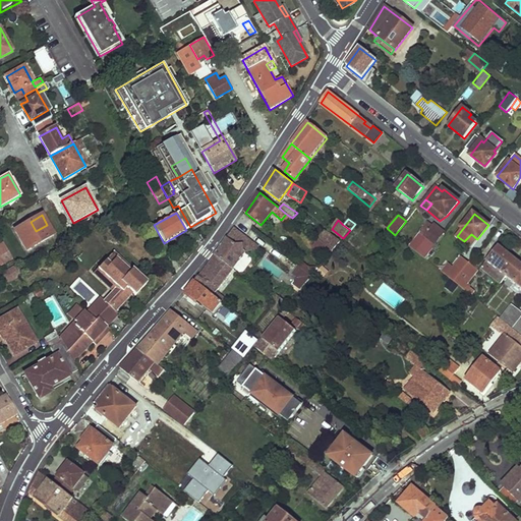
[(15,231),(26,249),(53,234),(47,225),(36,231),(31,222),(15,231)]
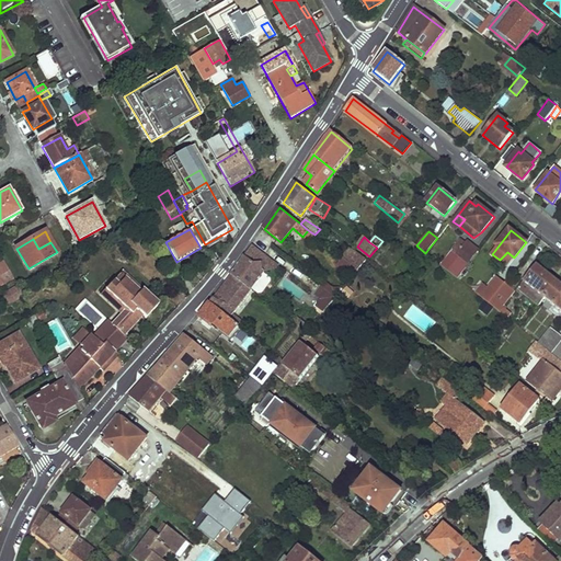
[(454,249),(470,263),(478,251),(467,242),(465,244),(460,240),(454,249)]
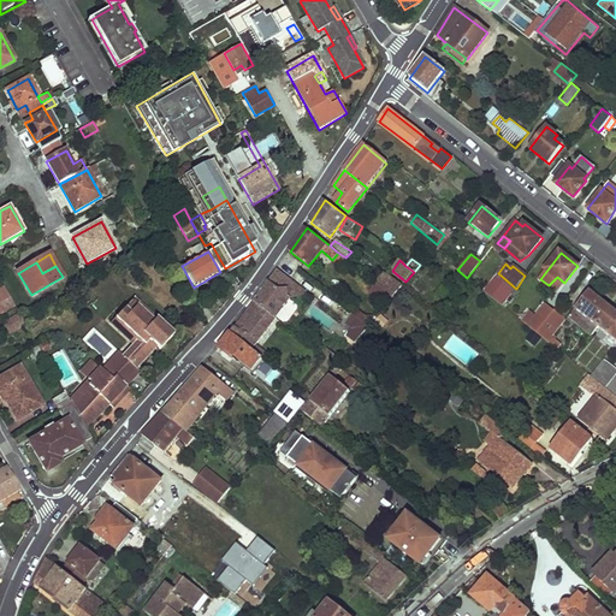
[(254,301),(277,318),(291,298),(303,296),(303,290),(300,286),(277,268),(254,301)]
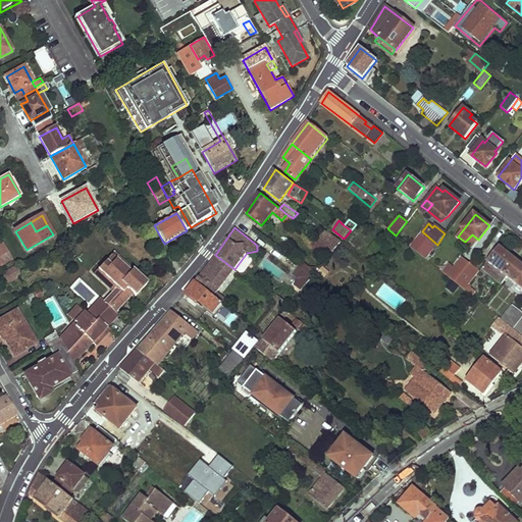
[(410,247),(426,259),(437,245),(422,231),(410,247)]
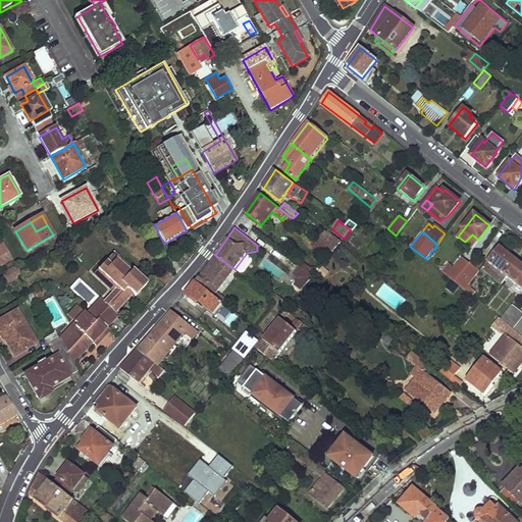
[(465,242),(472,247),(478,240),(472,235),(465,242)]
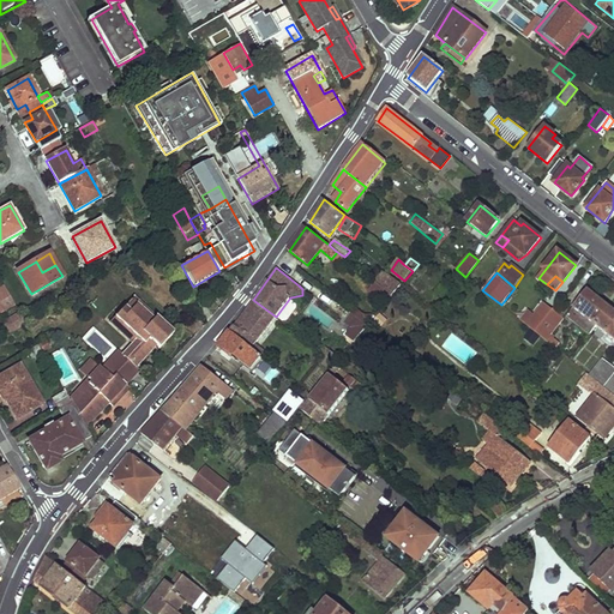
[(369,290),(385,302),(392,295),(375,282),(369,290)]
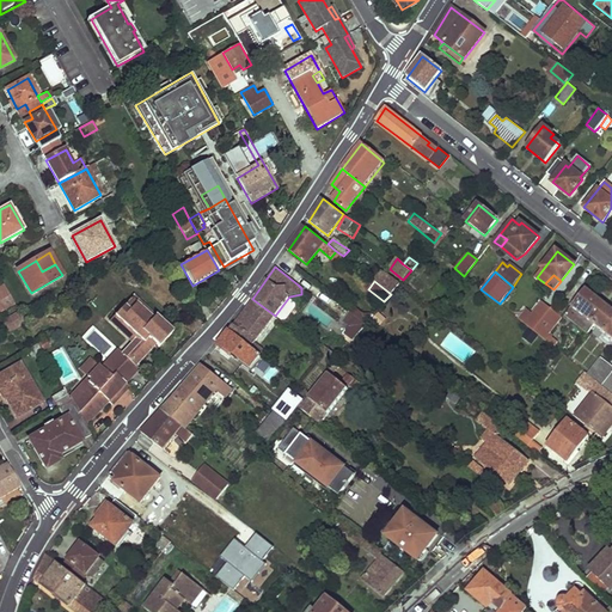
[(4,283),(0,285),(0,312),(14,304),(4,283)]
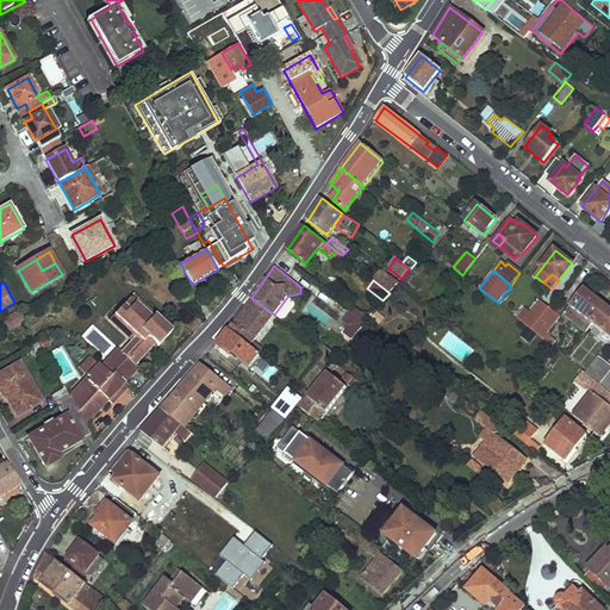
[(570,305),(593,323),(608,306),(584,288),(570,305)]
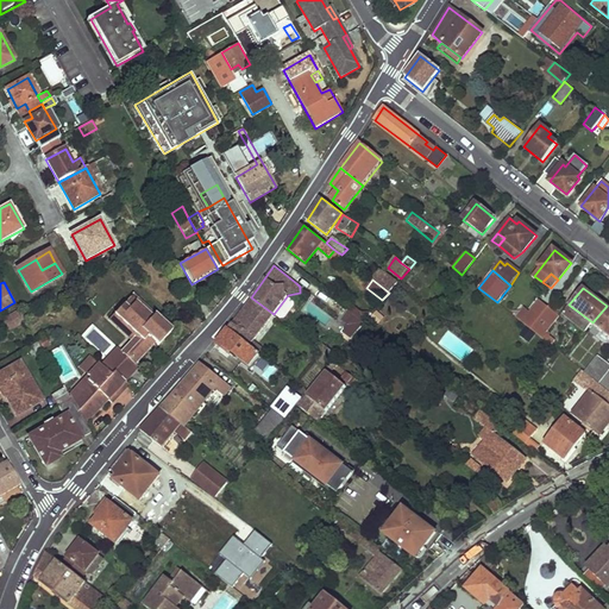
[(132,292),(123,302),(127,306),(120,314),(137,330),(131,336),(106,364),(113,371),(123,378),(133,365),(133,364),(154,343),(157,345),(173,328),(132,292)]
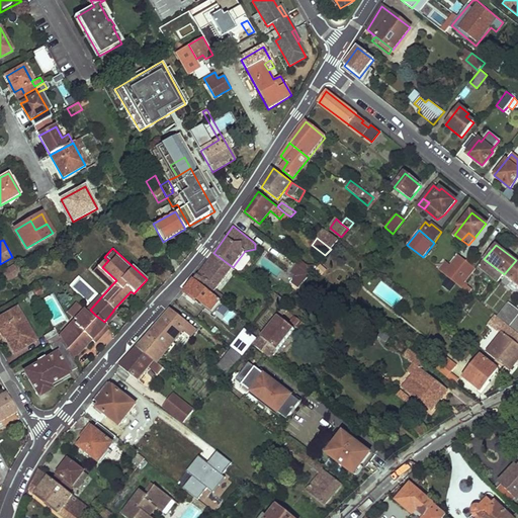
[(194,279),(212,294),(234,268),(233,267),(213,253),(207,262),(194,279)]
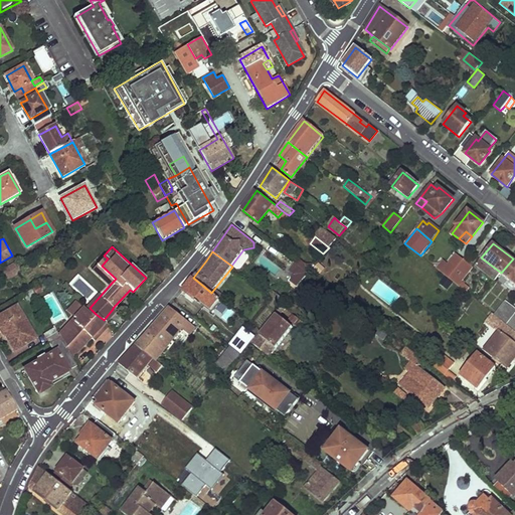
[(442,273),(449,278),(459,265),(463,261),(456,254),(442,273)]
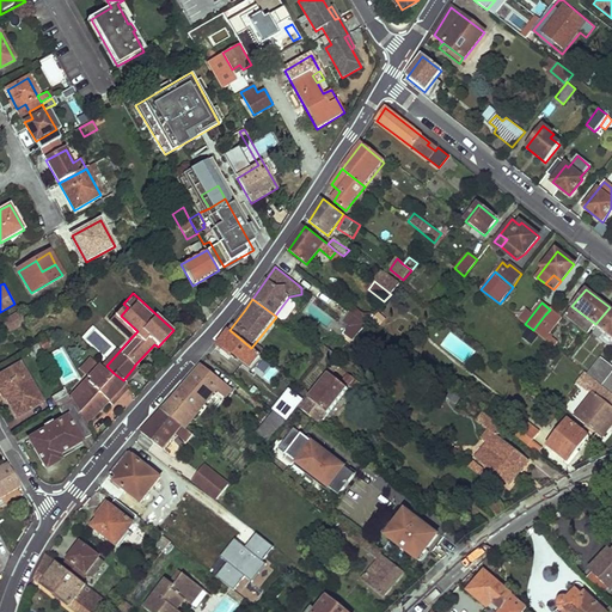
[(128,307),(123,304),(110,316),(132,337),(138,331),(121,316),(128,307)]
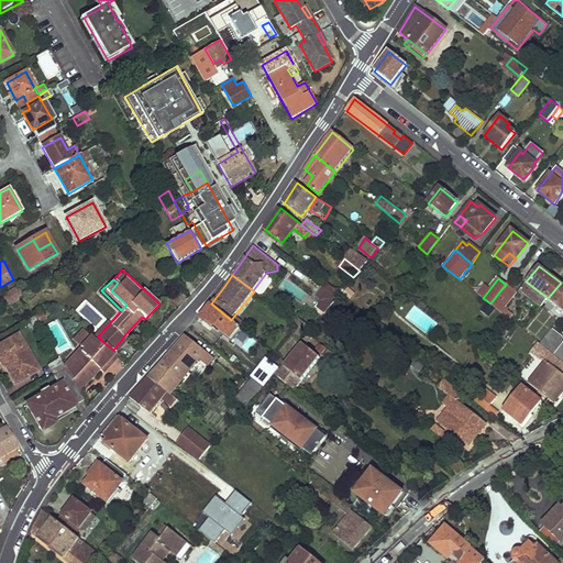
[(523,284),(544,301),(548,298),(526,282),(523,284)]
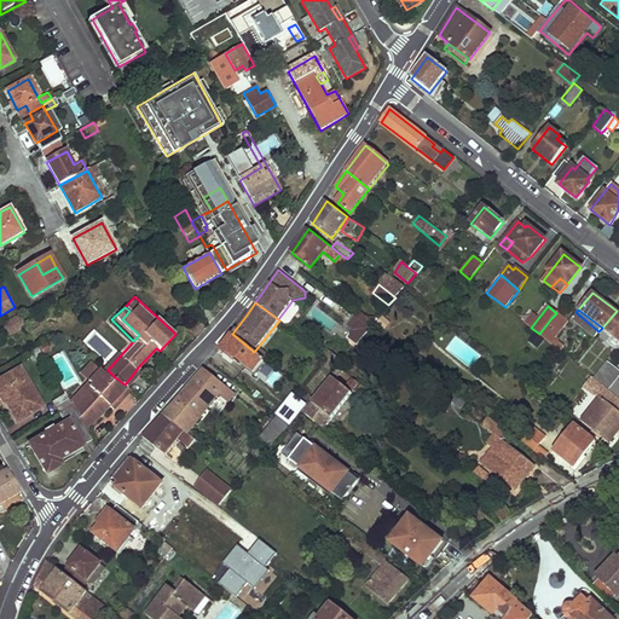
[(19,316),(25,325),(35,320),(28,311),(19,316)]
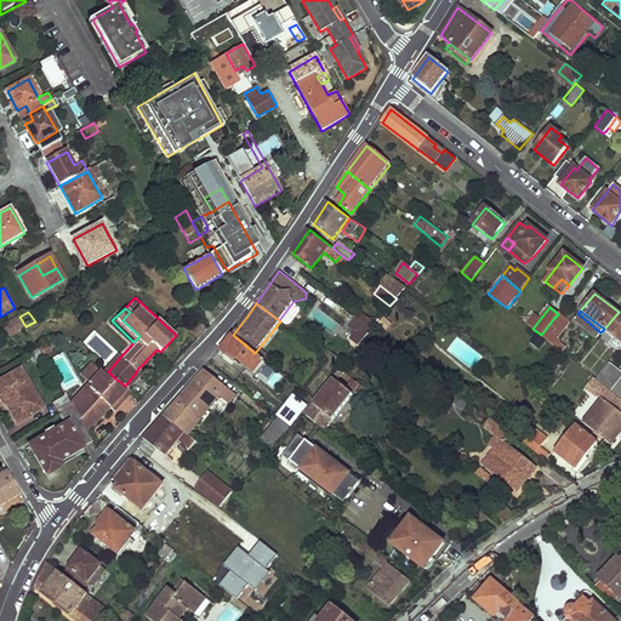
[(604,329),(620,343),(620,314),(619,312),(604,329)]
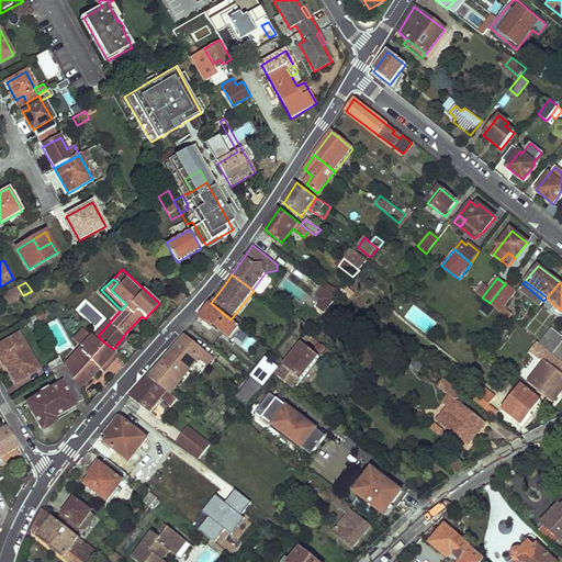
[(4,294),(10,304),(23,295),(18,287),(4,294)]
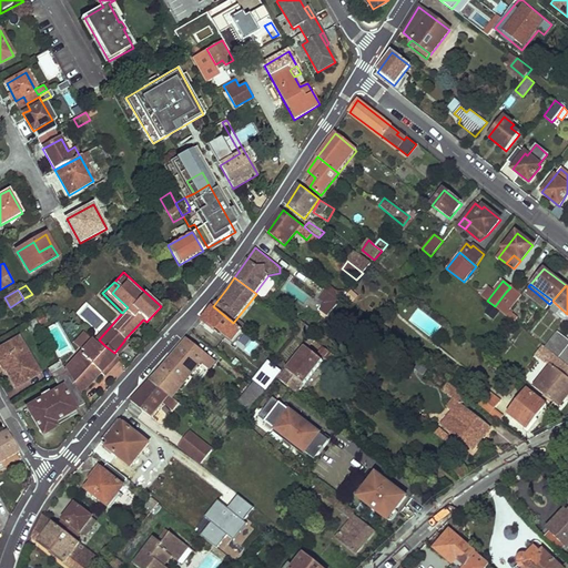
[(318,310),(326,316),(338,302),(323,290),(317,297),(324,302),(318,310)]
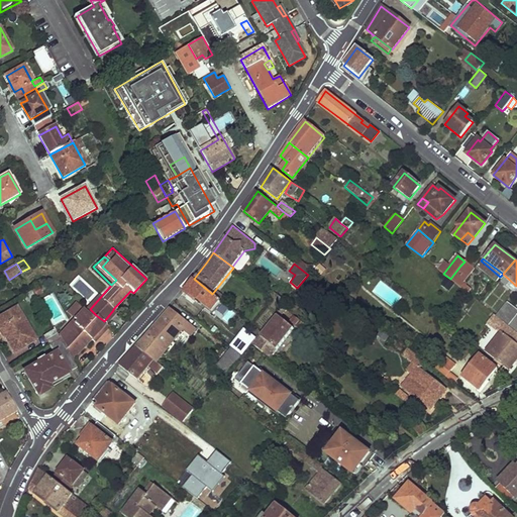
[(450,279),(459,286),(470,273),(460,266),(450,279)]
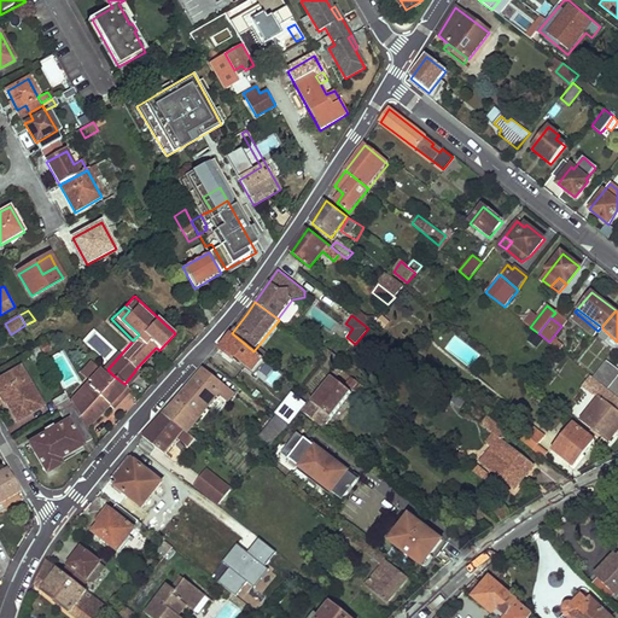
[(235,356),(254,371),(263,359),(254,351),(232,333),(220,348),(233,359),(235,356)]
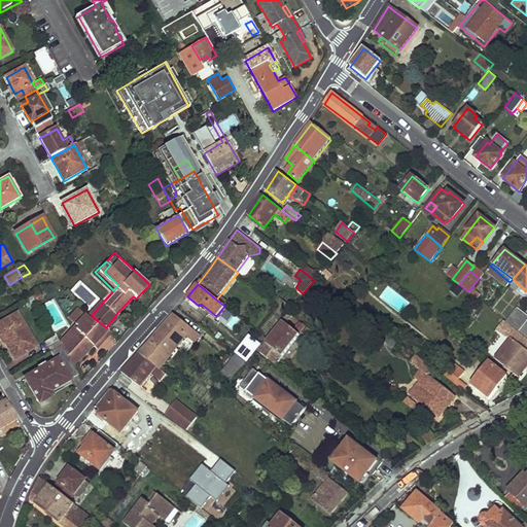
[(36,303),(37,304),(44,300),(40,291),(32,295),(36,303)]
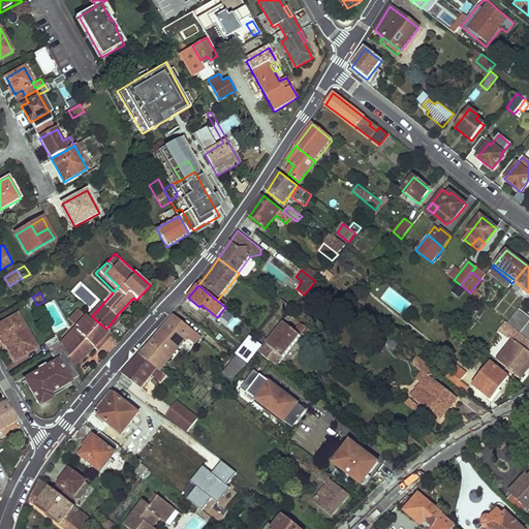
[(36,304),(32,297),(24,303),(27,309),(36,304)]
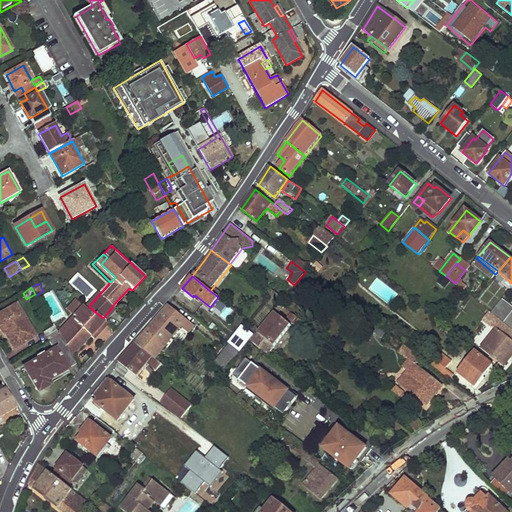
[(491,312),(503,321),(511,310),(511,306),(502,299),(491,312)]
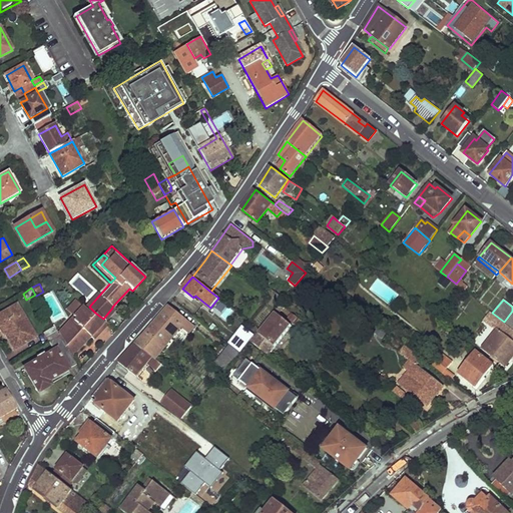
[(66,346),(72,356),(89,336),(93,339),(107,323),(103,319),(95,313),(93,315),(80,304),(56,332),(58,336),(64,346),(66,346)]
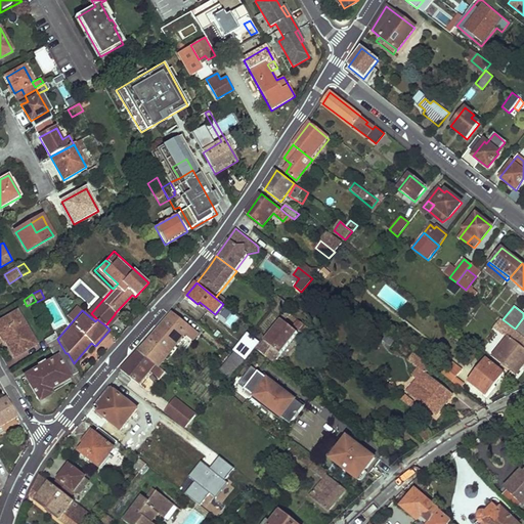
[(229,328),(237,318),(227,310),(219,319),(229,328)]
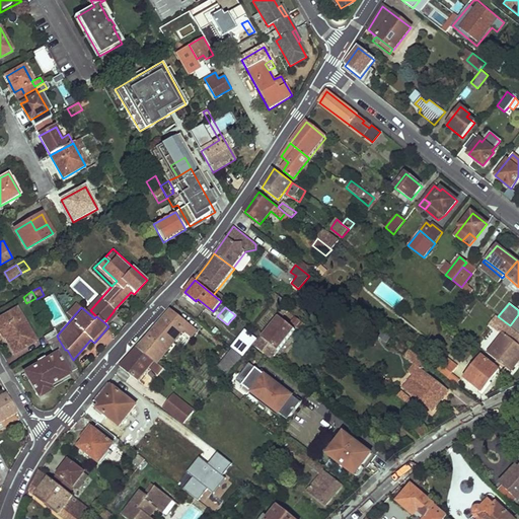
[(138,348),(157,363),(190,323),(171,308),(138,348)]
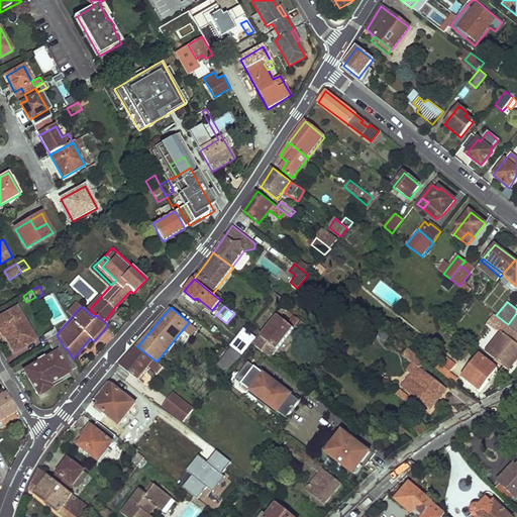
[(35,341),(16,308),(0,317),(0,324),(6,334),(3,335),(14,353),(35,341)]
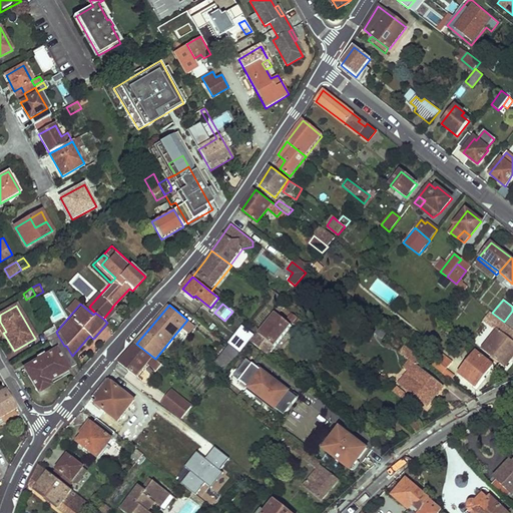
[(512,311),(504,322),(509,326),(512,322),(512,311)]
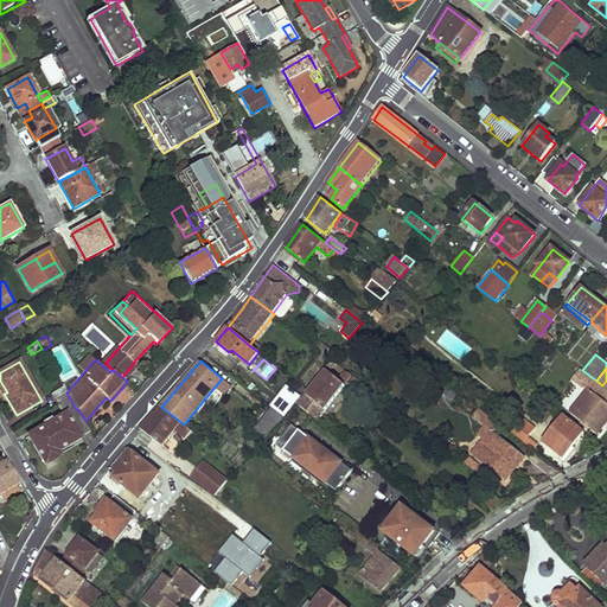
[(299,406),(315,421),(344,385),(327,371),(299,406)]
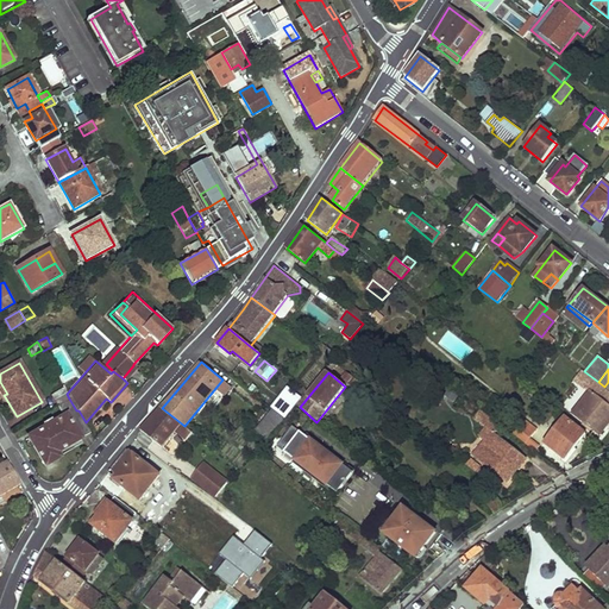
[(572,415),(598,435),(608,420),(608,405),(608,402),(608,394),(586,376),(581,383),(590,391),(572,415)]
